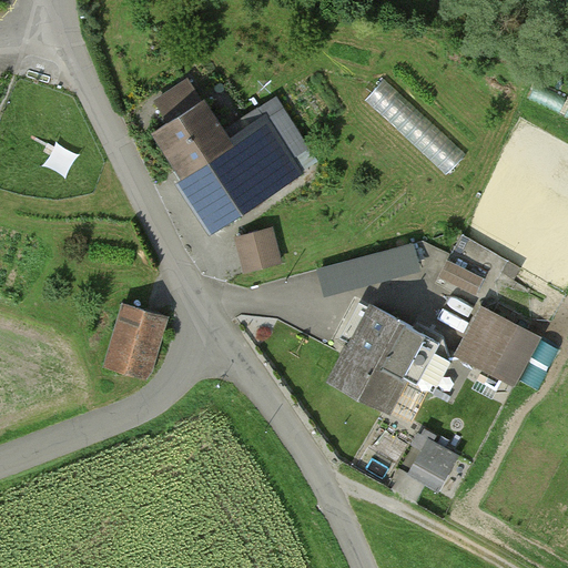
[(368,97),(453,173),(472,152),(388,75),(368,97)]
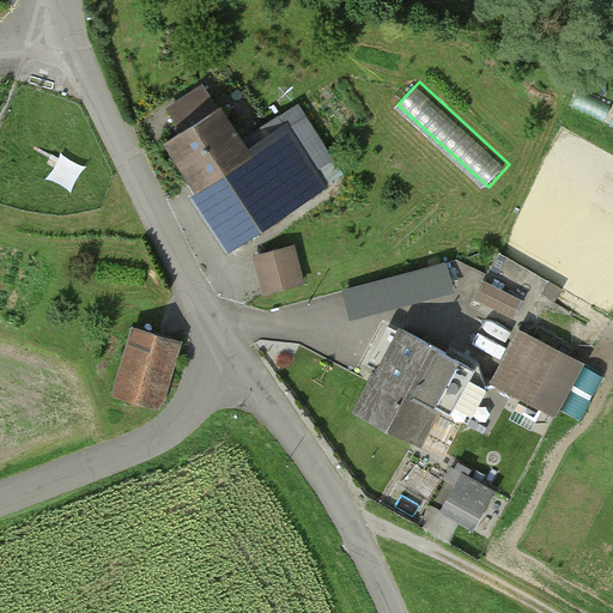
[(226,113),(169,149),(240,258),(334,198),(321,177),(339,167),(311,123),(256,159),(226,113)]
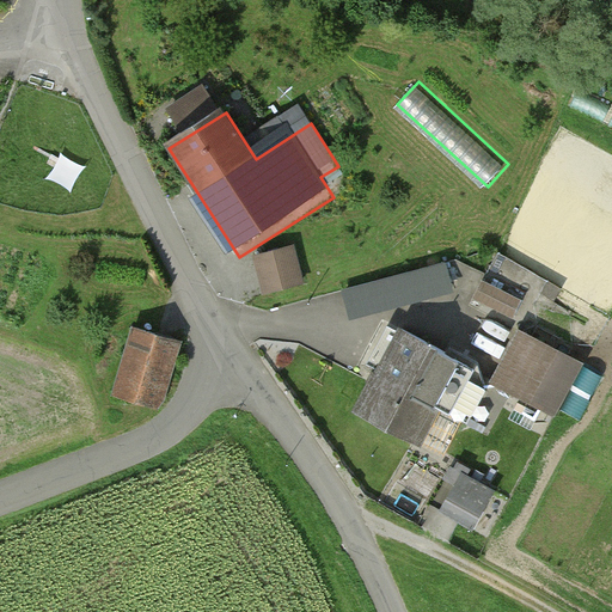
[(306,281),(295,243),(252,255),(263,293),(306,281)]
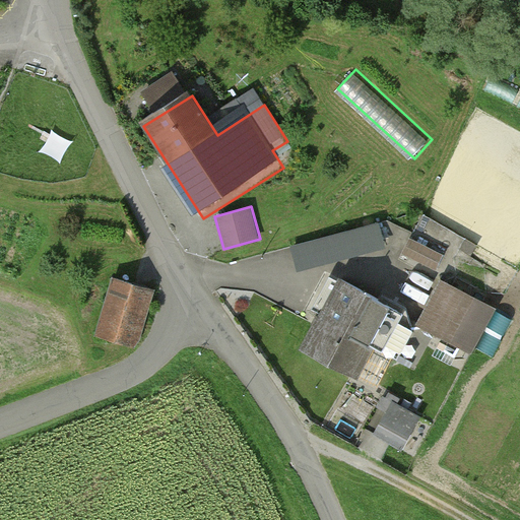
[(379,221),(289,246),(297,272),(386,248),(379,221)]
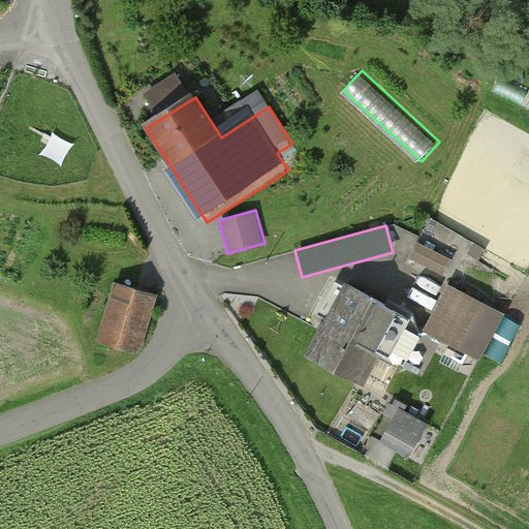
[(454,258),(418,242),(410,258),(445,275),(454,258)]
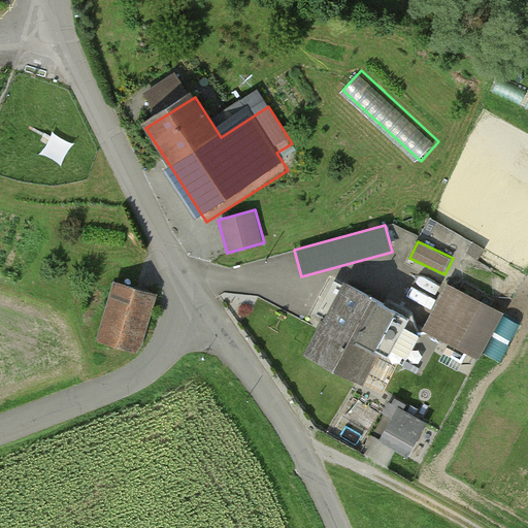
[(144,357),(162,298),(114,284),(97,342),(144,357)]
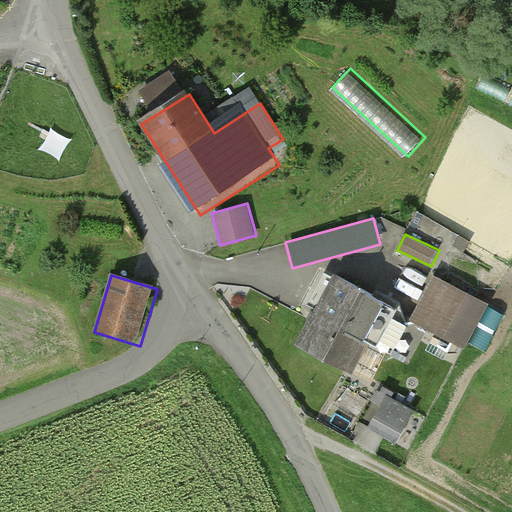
[(415,324),(448,342),(473,297),(439,279),(415,324)]
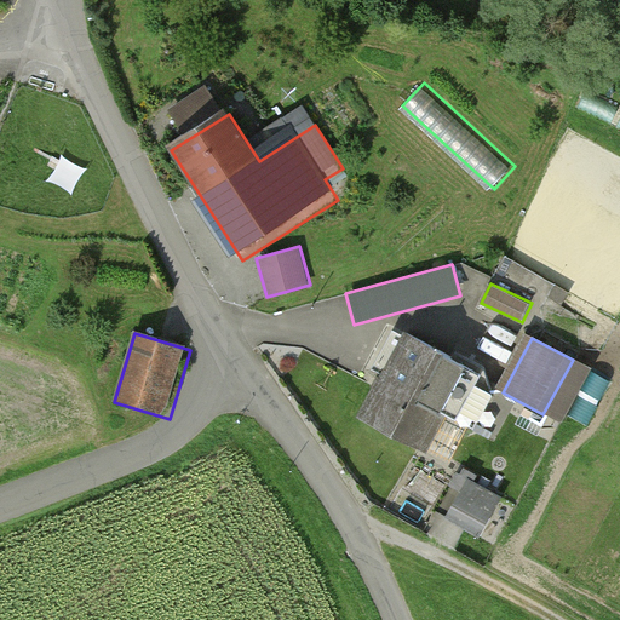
[(493,388),(406,339),(362,415),(426,452),(449,411),(472,424),(493,388)]
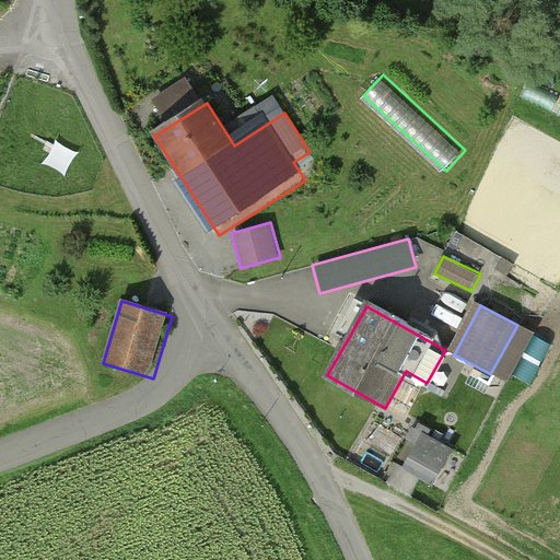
[(438,485),(457,450),(426,431),(405,466),(438,485)]
